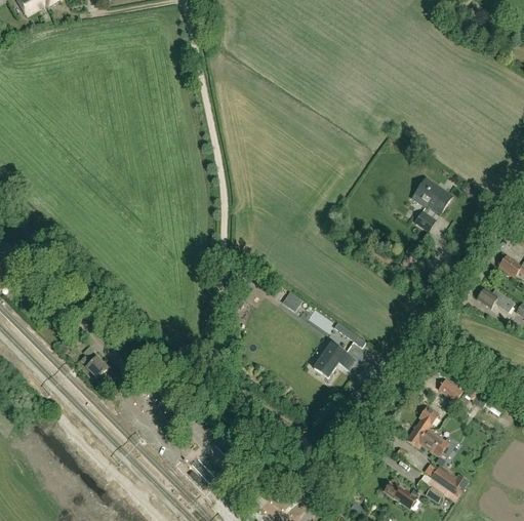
[(17,0),(26,14),(44,3),(45,5),(53,0),(17,0)]
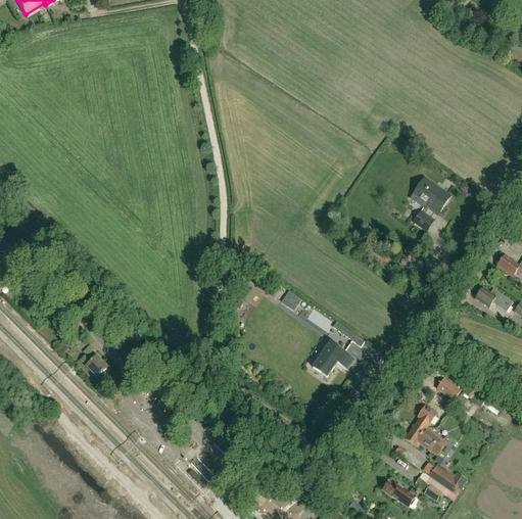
[(424,201),(438,211),(449,194),(423,176),(413,192),(425,200),(424,201)]
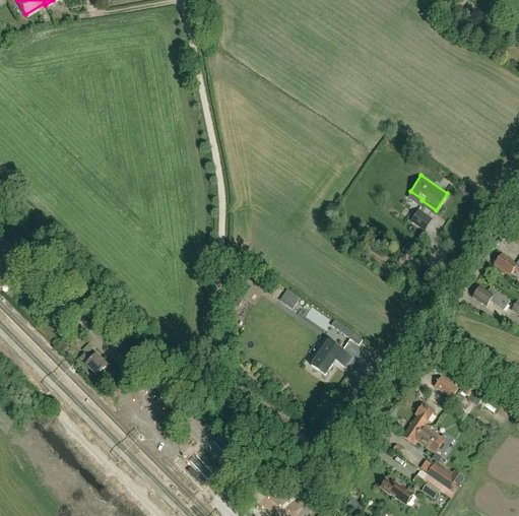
[(424,228),(431,216),(417,208),(410,218),(424,228)]
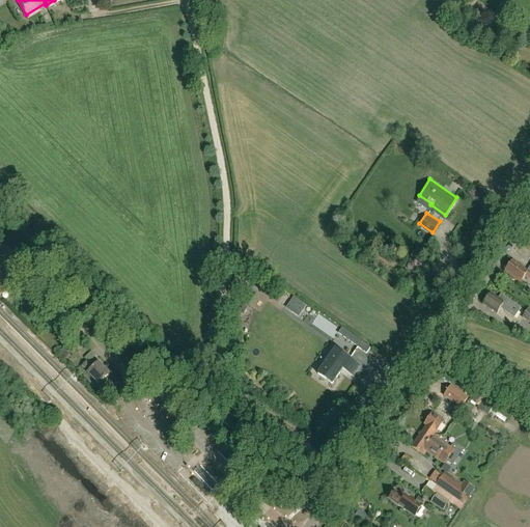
[(529,261),(526,268),(512,257),(504,269),(520,279),(524,273),(529,277),(529,261)]
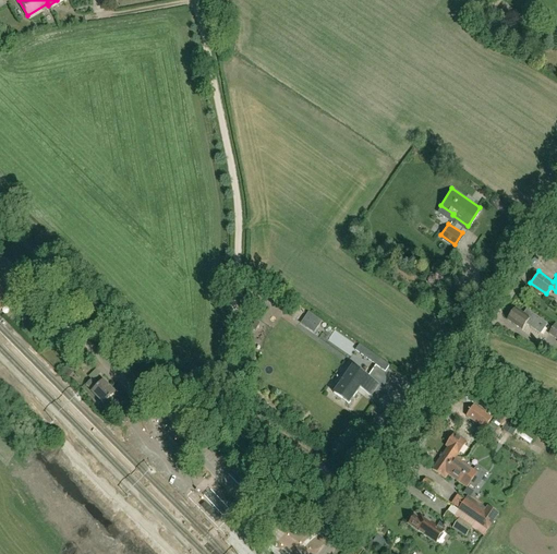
[(1,277),(0,277),(0,305),(15,291),(1,277)]
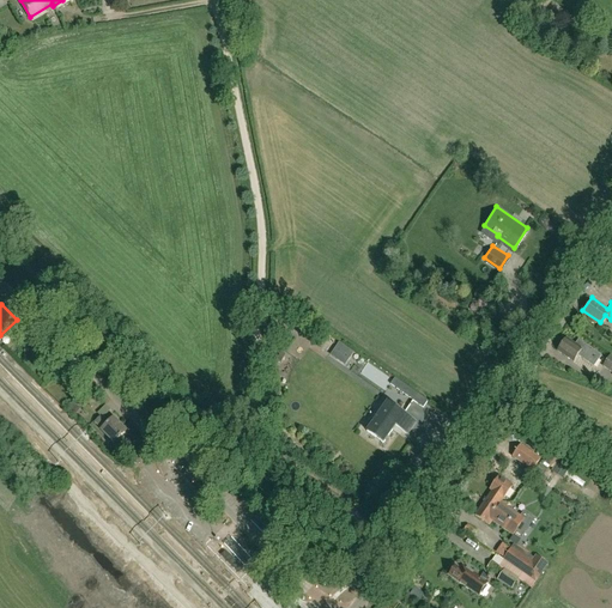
[(557,347),(573,358),(577,352),(593,363),(600,352),(577,336),(574,341),(565,335),(557,347)]
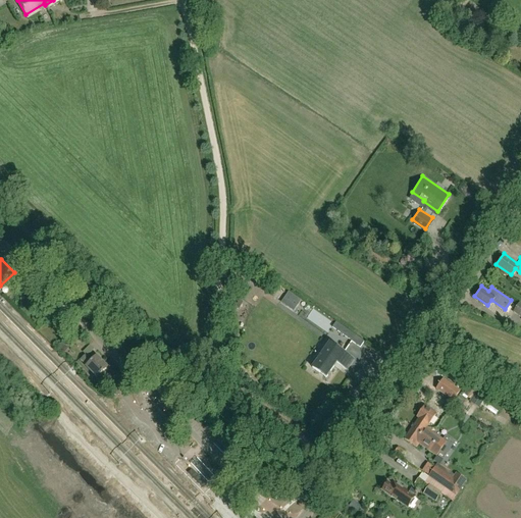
[(302,311),(326,327),(330,322),(310,308),(314,301),(294,288),(288,296),(304,307),(302,311)]
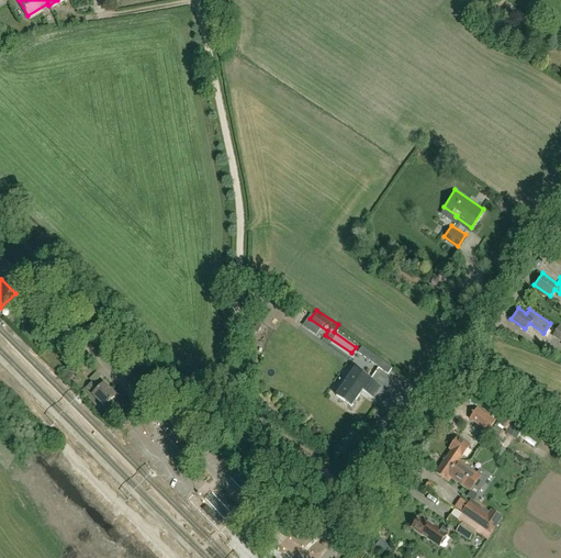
[(382,358),(370,349),(361,344),(357,349),(366,356),(378,364),(382,358)]
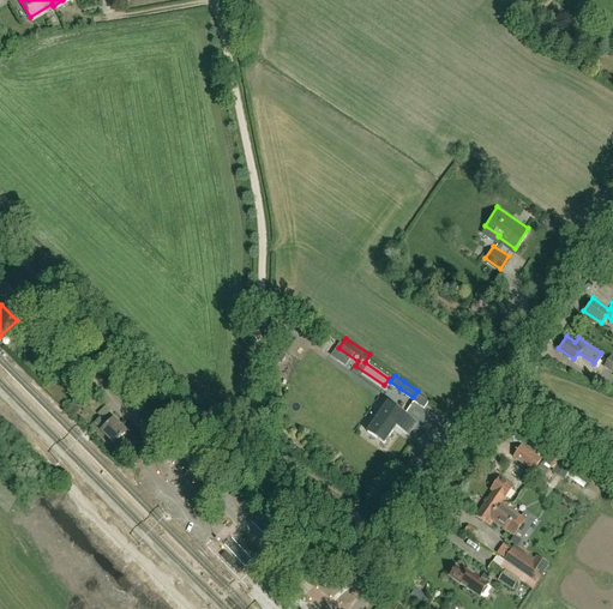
[(415,418),(388,399),(366,428),(383,440),(392,427),(390,426),(392,421),(407,430),(415,418)]
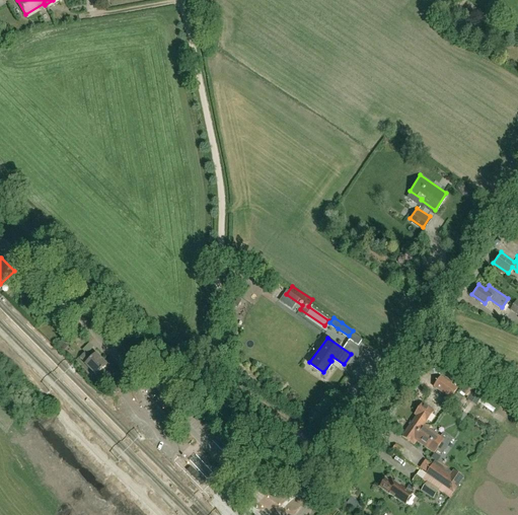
[(95,372),(105,362),(94,351),(89,356),(84,350),(79,354),(85,360),(84,361),(95,372)]
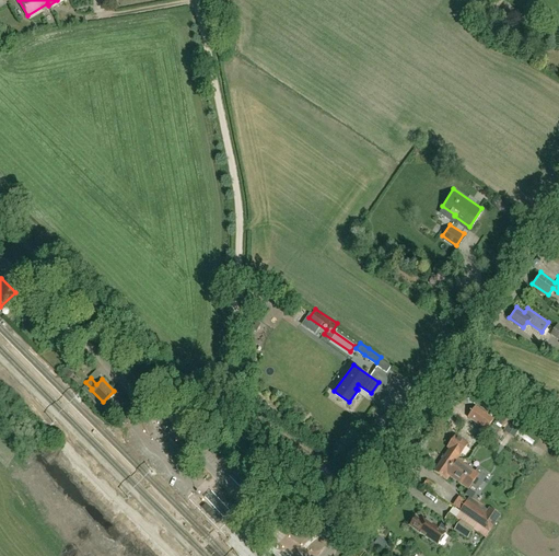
[(473,403),(465,413),(484,427),(491,417),(473,403)]
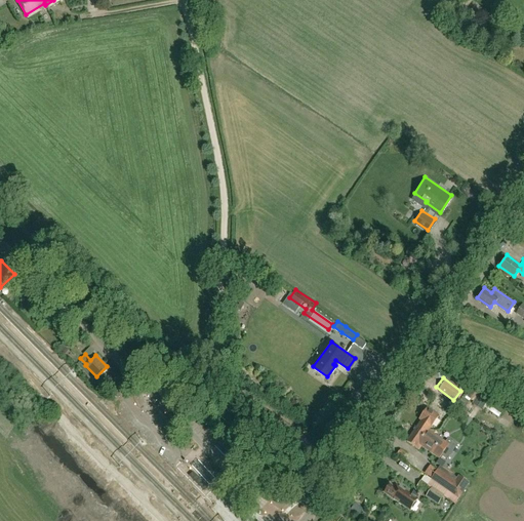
[(438,413),(427,405),(418,416),(420,417),(430,425),(438,413)]
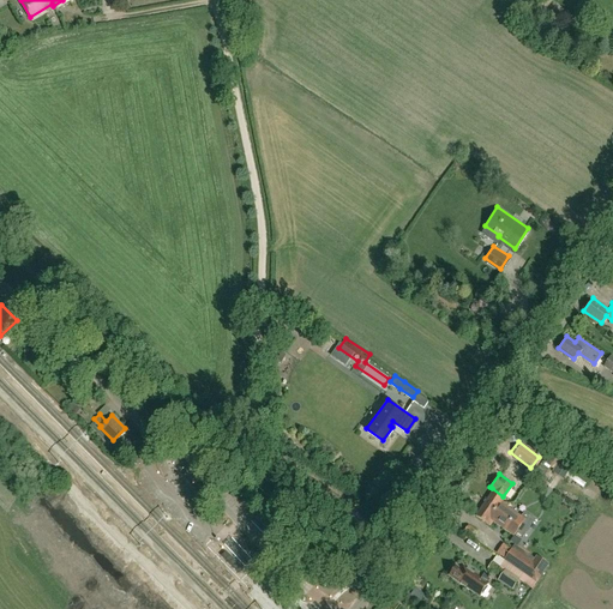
[(523,508),(520,513),(500,500),(503,496),(492,488),(475,512),(488,522),(492,518),(512,532),(516,529),(522,534),(534,516),(523,508)]
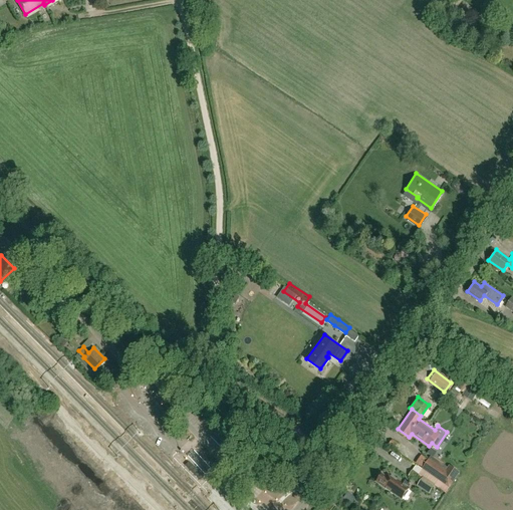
[(387,430),(385,437),(393,440),(395,433),(387,430)]
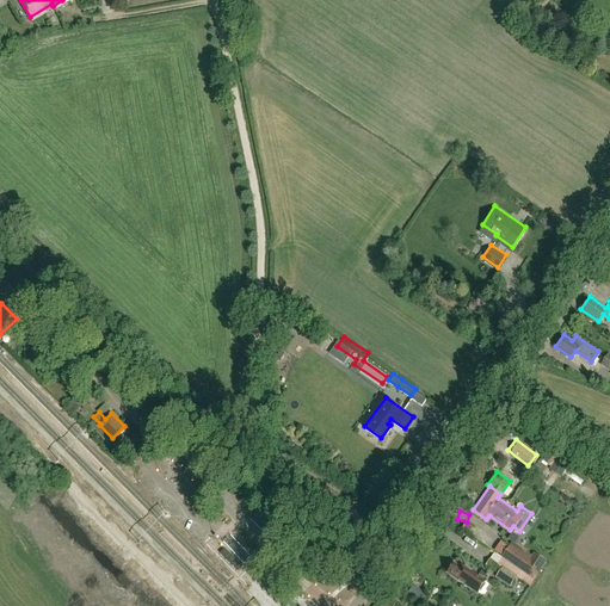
[(523,551),(509,542),(509,543),(500,537),(493,546),(501,552),(501,554),(533,576),(544,558),(536,552),(533,558),(527,560),(521,555),(523,551)]
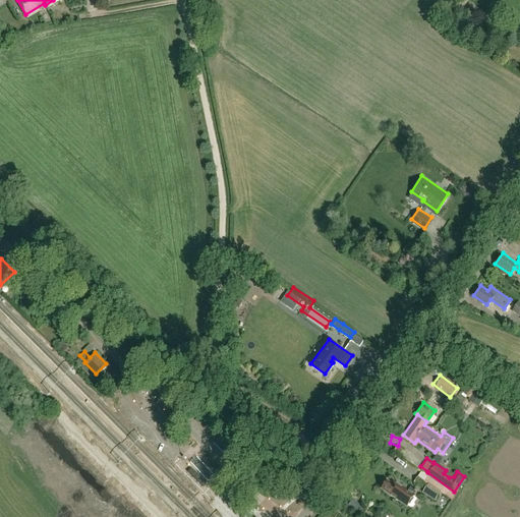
[(454,492),(427,472),(423,478),(417,473),(413,479),(419,484),(423,486),(421,490),(432,498),(439,490),(451,498),(455,492),(454,492)]
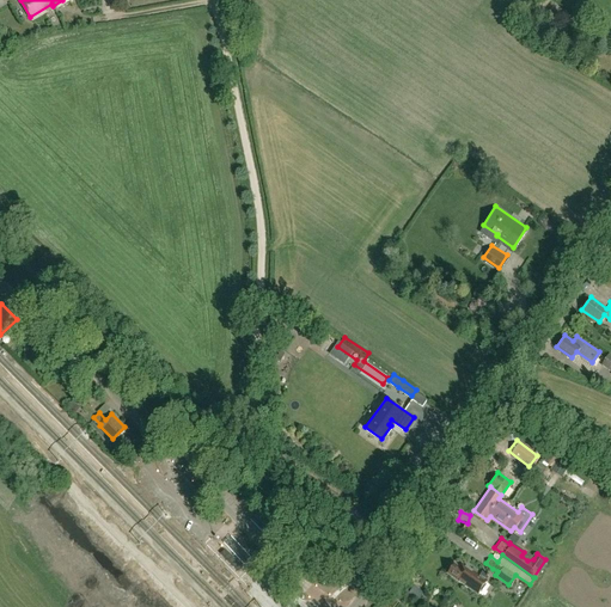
[(446,571),(477,593),(487,580),(484,577),(487,572),(482,569),(478,572),(460,560),(457,564),(453,562),(446,571)]
